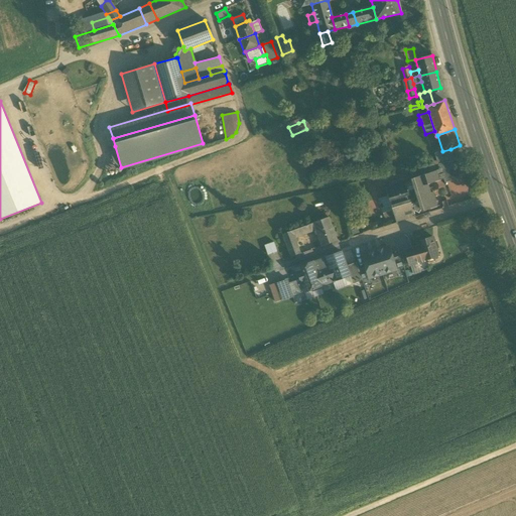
[(204,146),(203,143),(121,167),(122,169),(204,146)]
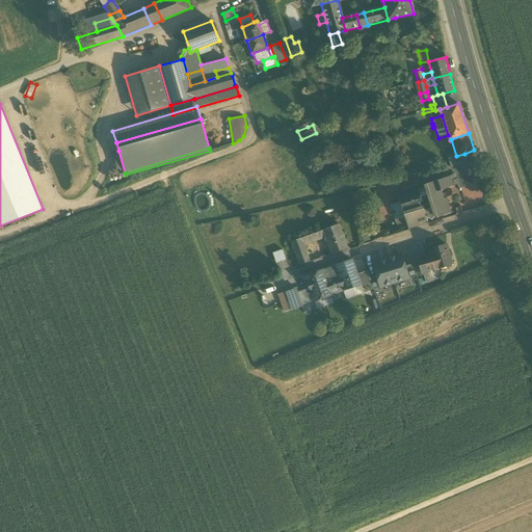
[(118,175),(125,173),(118,151),(112,152),(118,175)]
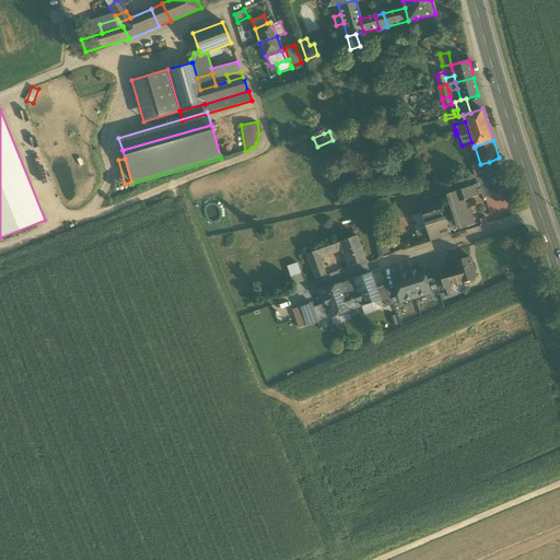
[(476,178),(477,178),(493,174),(489,162),(480,164),(471,167),(476,178)]
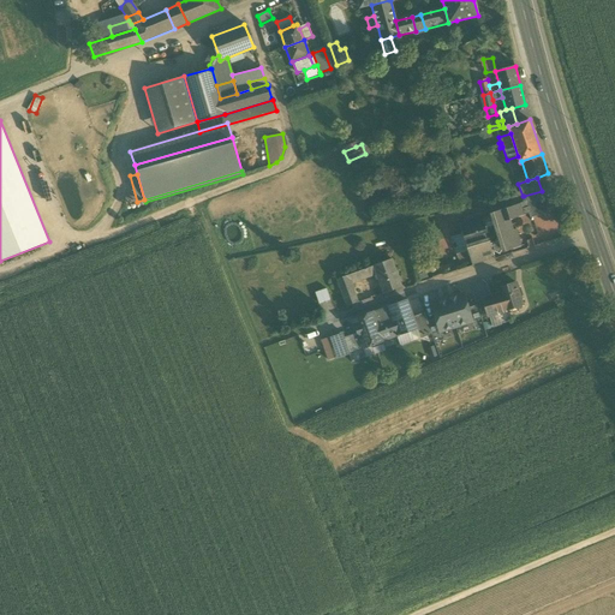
[(495,185),(487,187),(489,198),(497,197),(495,185)]
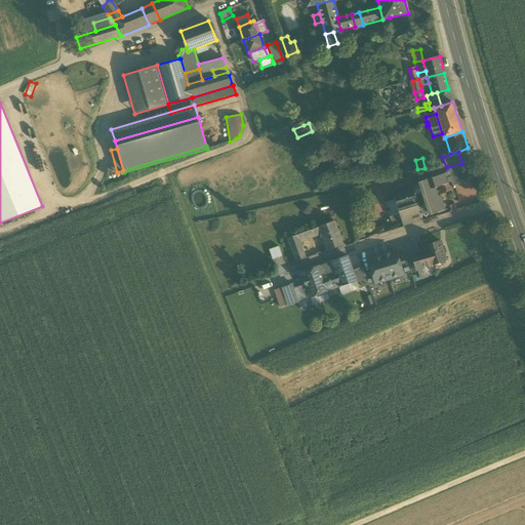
[(465,163),(462,163),(447,167),(450,177),(451,176),(453,183),(452,183),(453,187),(471,180),(465,163)]
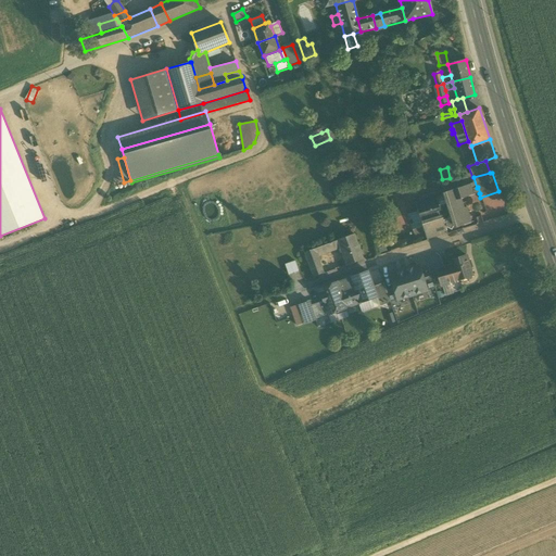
[(427,240),(447,234),(446,228),(447,228),(452,230),(454,226),(455,225),(456,228),(471,223),(467,206),(464,207),(462,199),(464,198),(479,193),(480,193),(478,187),(477,188),(472,189),(470,184),(445,192),(445,194),(437,198),(434,191),(433,192),(430,193),(429,193),(429,194),(425,196),(425,194),(424,196),(420,197),(418,197),(419,198),(422,207),(417,209),(418,212),(408,214),(406,215),(407,216),(408,219),(408,222),(413,220),(413,224),(409,225),(411,226),(412,229),(412,231),(413,230),(422,228),(427,240)]
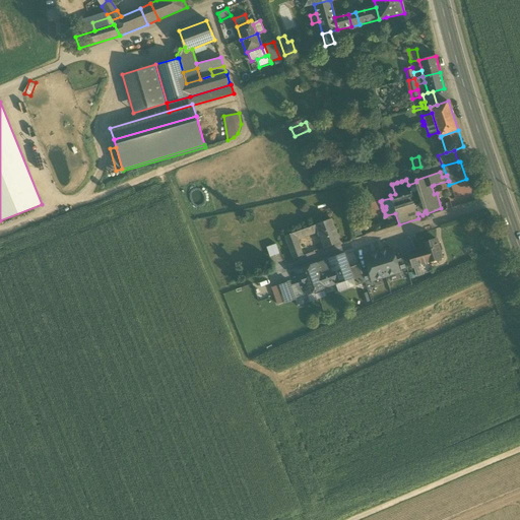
[(318,231),(324,248),(339,243),(331,219),(316,224),(318,231)]
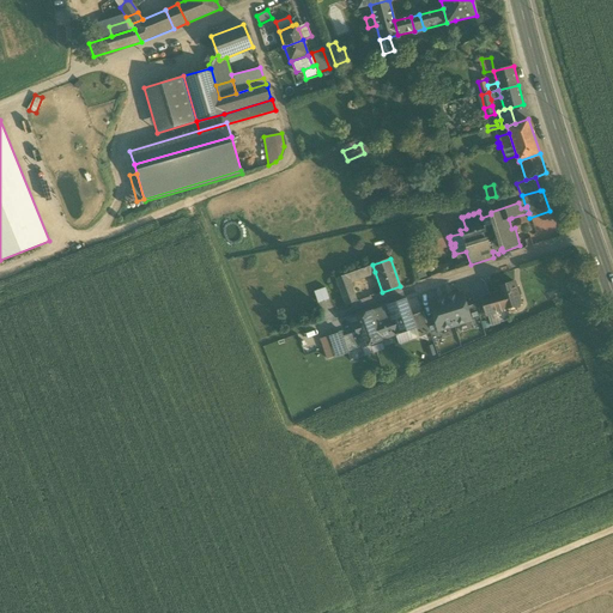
[(371,266),(347,274),(350,281),(375,272),(372,265),(371,265),(371,266)]
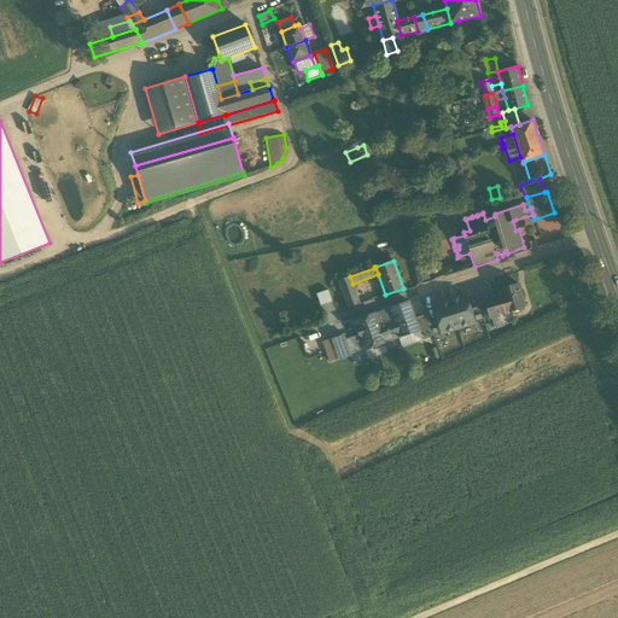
[(360,304),(353,284),(350,277),(339,280),(342,287),(349,308),(360,304)]
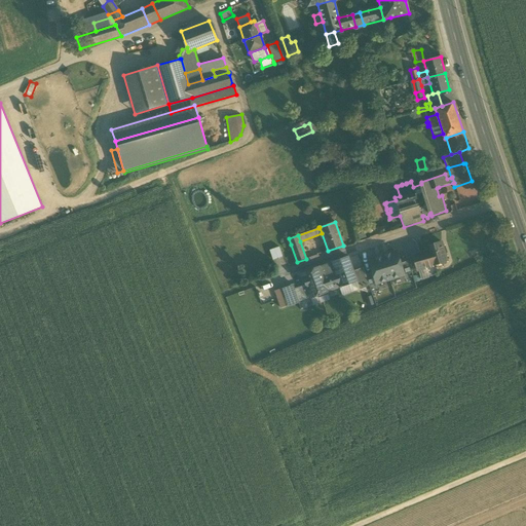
[(413,256),(417,270),(418,269),(425,267),(447,261),(447,260),(442,242),(442,241),(425,247),(425,248),(427,253),(414,257),(414,256),(413,256)]
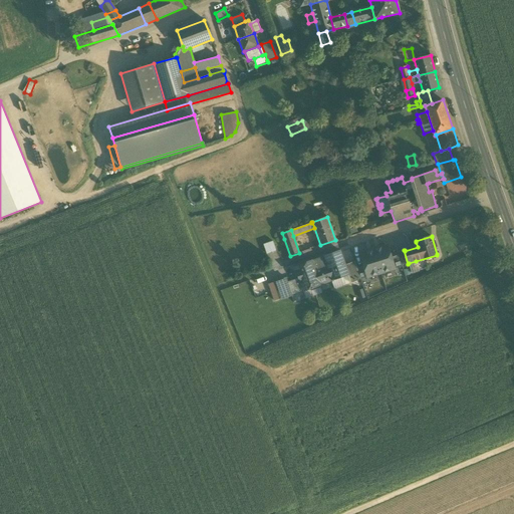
[(263,245),(266,255),(276,251),(273,241),(263,245)]
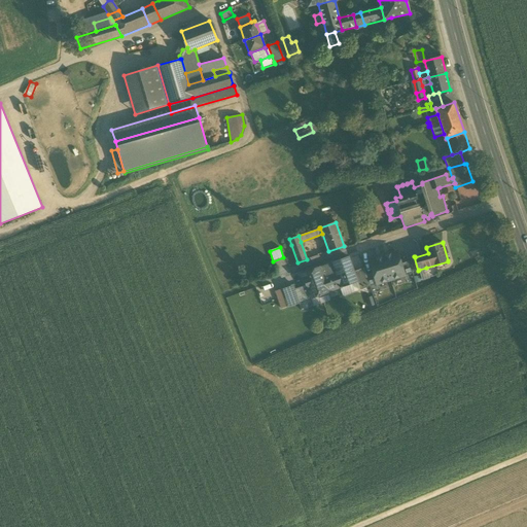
[(400,264),(397,252),(389,254),(389,255),(384,257),(391,280),(405,276),(400,264)]
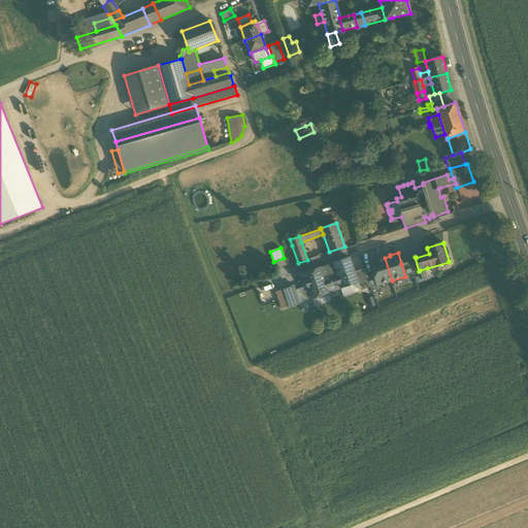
[(409,262),(414,272),(419,271),(415,257),(408,259),(409,262)]
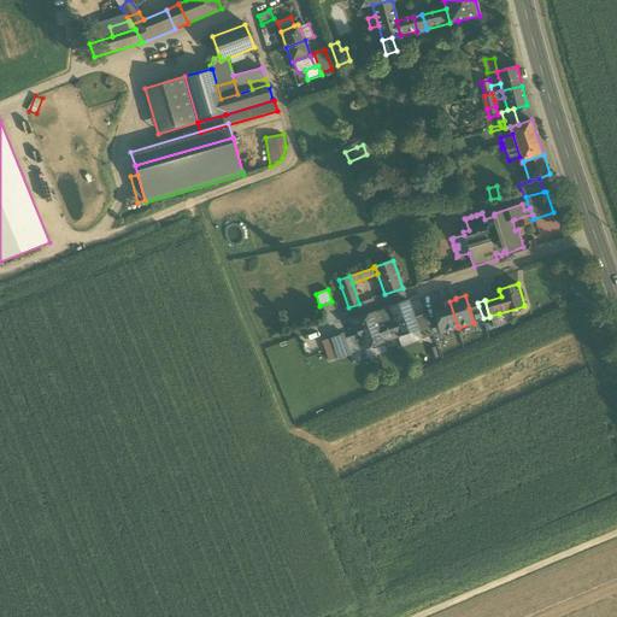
[(364,348),(364,350),(372,346),(375,342),(382,340),(383,342),(398,336),(417,330),(418,329),(415,318),(407,301),(372,313),(372,315),(364,318),(364,317),(353,321),(358,334),(364,348)]
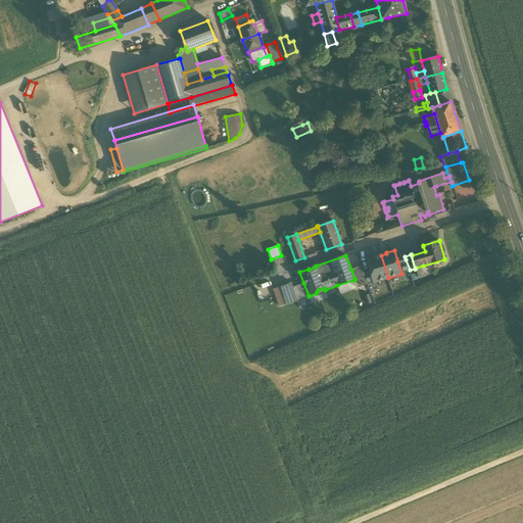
[(374,282),(388,278),(381,255),(376,256),(375,256),(367,258),(371,271),(374,282)]
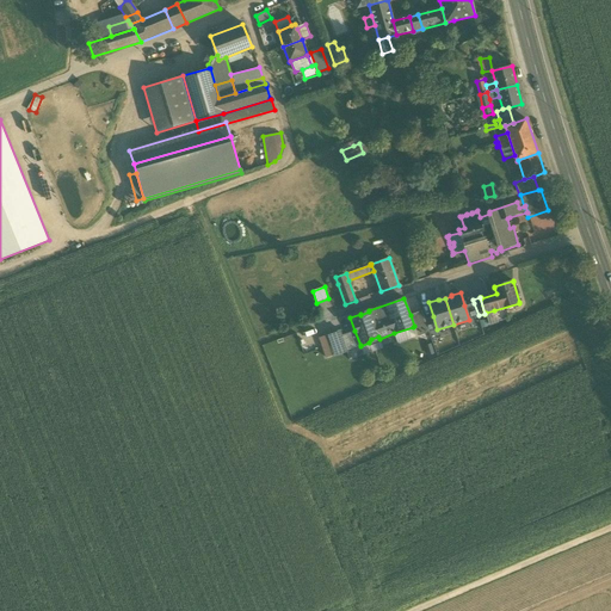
[(464,306),(469,320),(479,316),(479,315),(474,303),(464,306)]
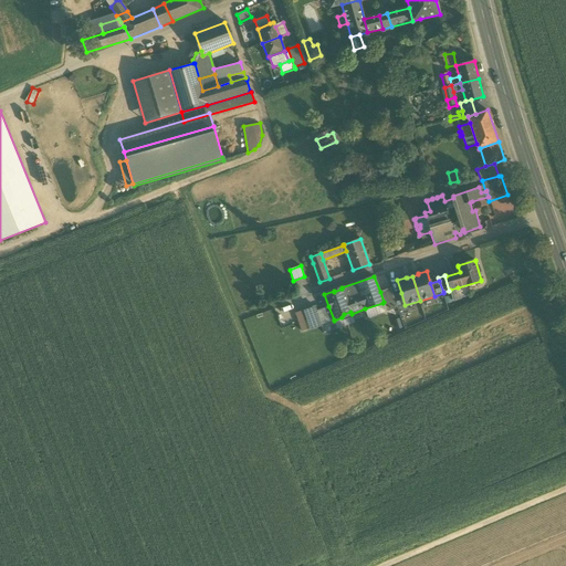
[(458,287),(450,290),(453,302),(461,300),(458,287)]
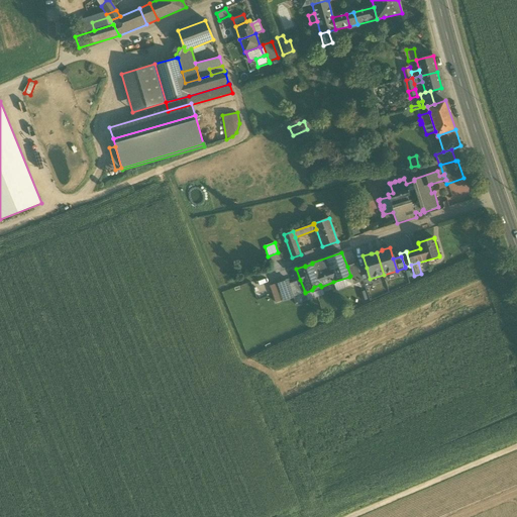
[(358,270),(356,264),(347,267),(350,276),(349,277),(352,284),(363,281),(358,270)]
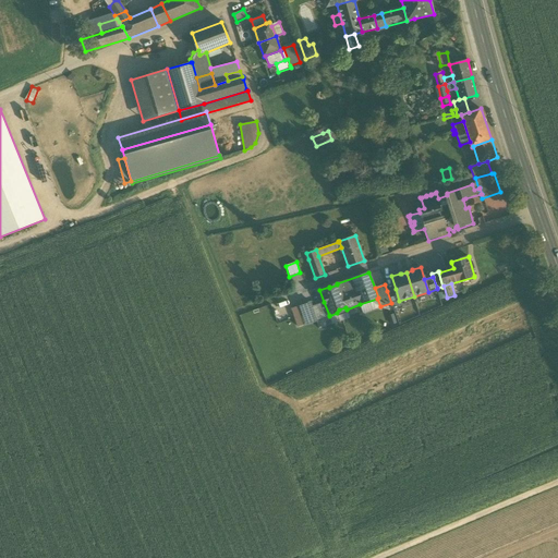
[(391,303),(399,301),(396,289),(387,291),(391,303)]
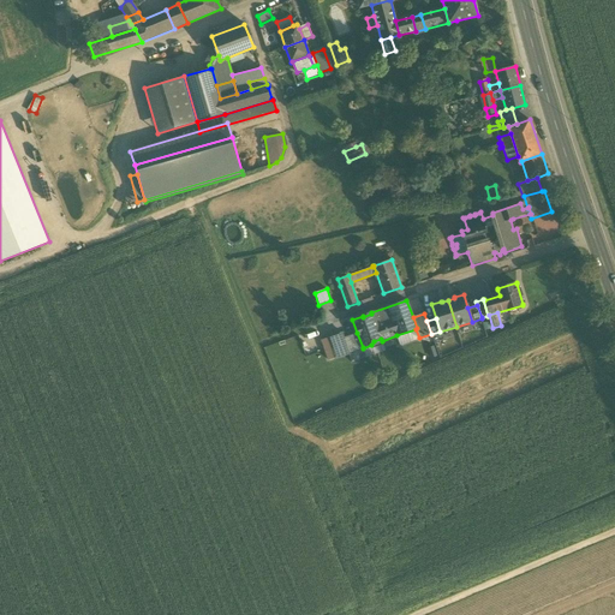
[(416,329),(396,335),(400,345),(419,338),(416,329)]
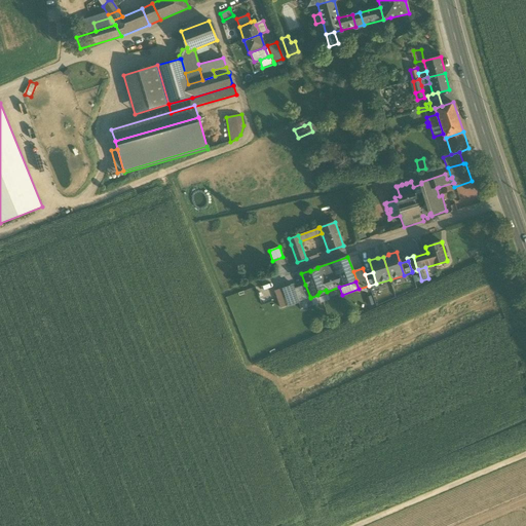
[(305,285),(294,289),(293,285),(282,289),(287,305),(288,307),(299,303),(299,301),(310,297),(305,285)]
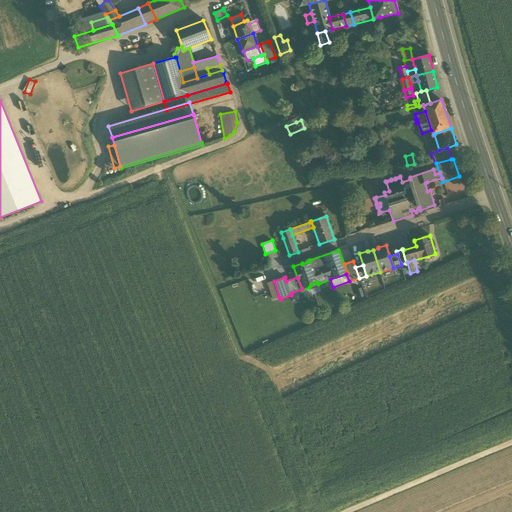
[(273,300),(279,297),(274,281),(267,283),(273,300)]
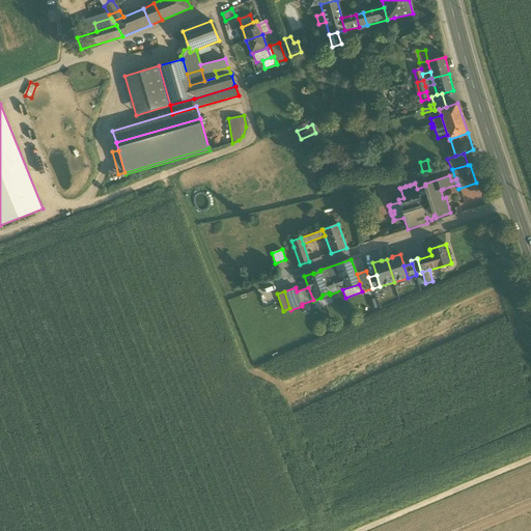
[(333,303),(330,295),(329,292),(323,295),(320,298),(313,301),(316,309),(333,303)]
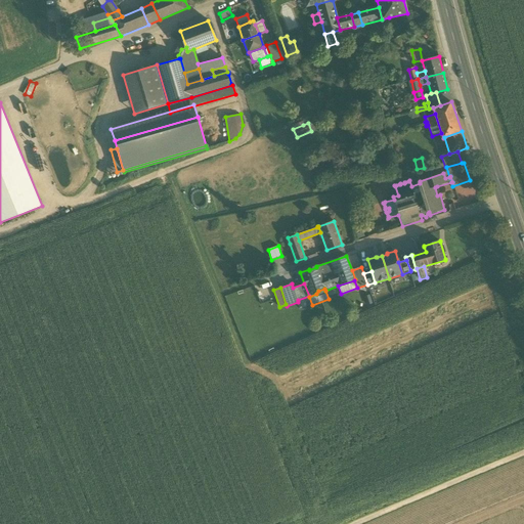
[(369,295),(364,297),(367,305),(373,303),(369,295)]
